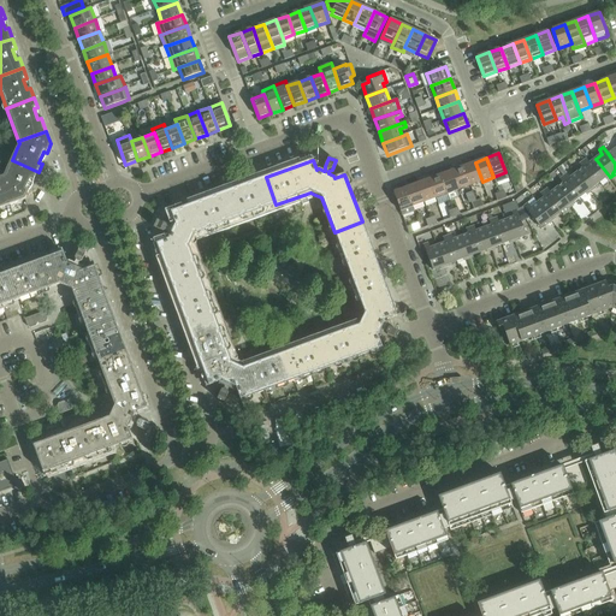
[(610,177),(596,159),(590,163),(586,159),(582,163),(599,183),(605,179),(606,181),(610,177)]
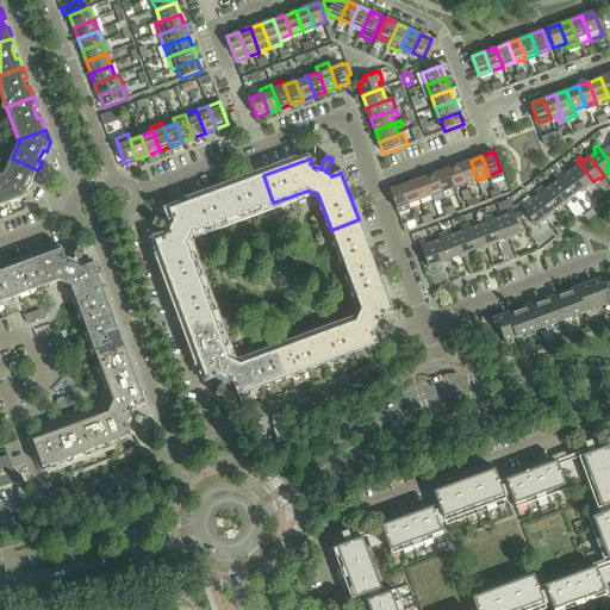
[(4,175),(2,175),(12,203),(25,198),(29,190),(26,188),(31,178),(35,179),(38,170),(12,159),(4,175)]
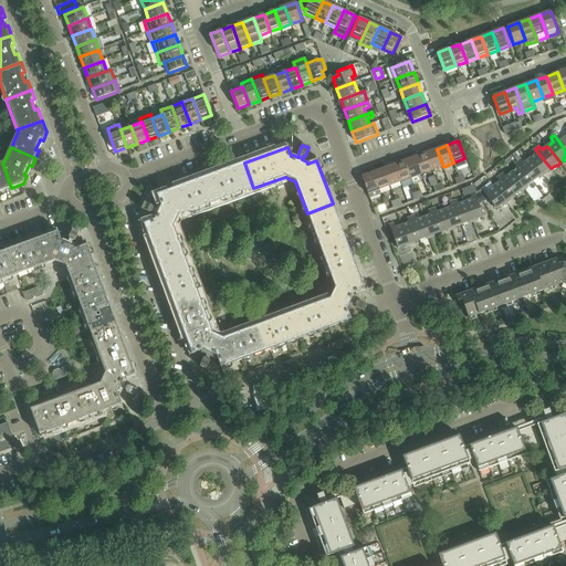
[(426,153),(432,170),(443,167),(437,149),(426,153)]
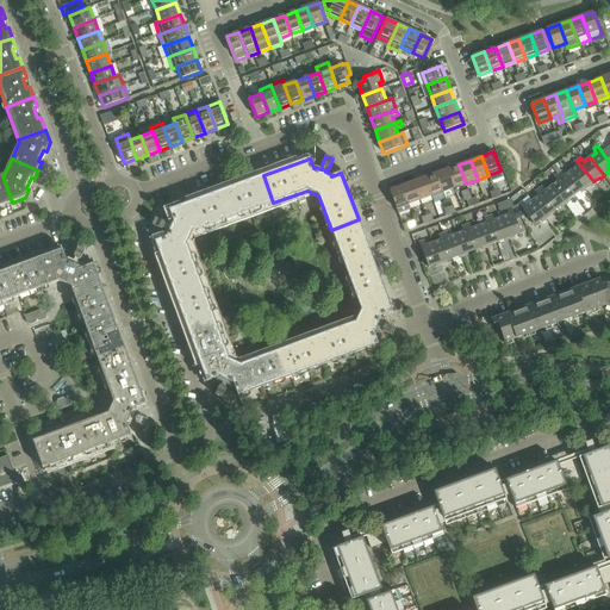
[(577,167),(571,172),(585,191),(589,187),(587,186),(593,181),(577,161),(574,163),(577,167)]
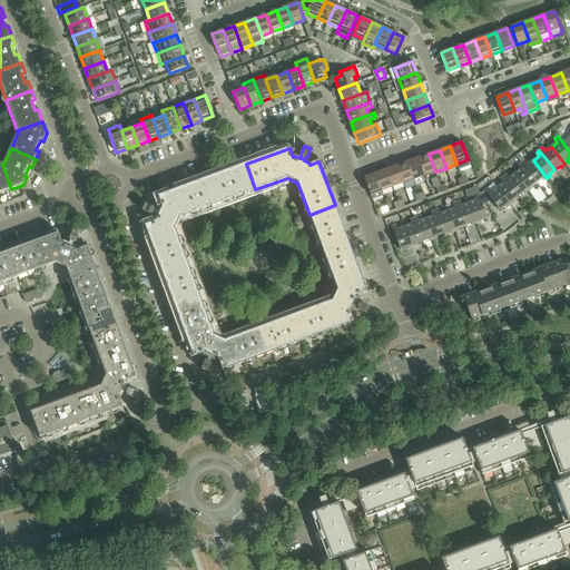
[(419,158),(425,176),(435,172),(429,154),(419,158)]
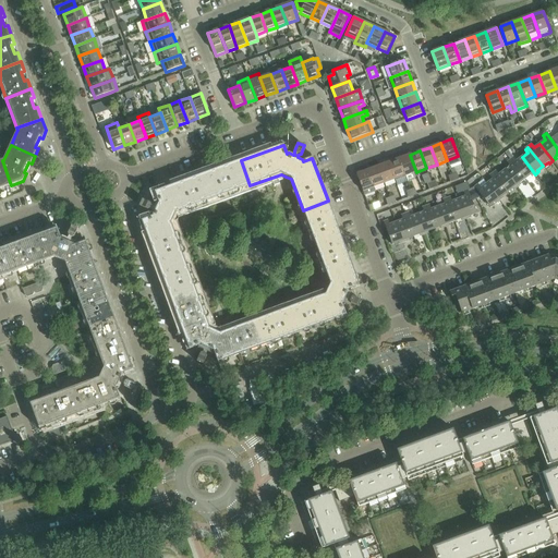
[(399,158),(405,176),(416,172),(410,155),(399,158)]
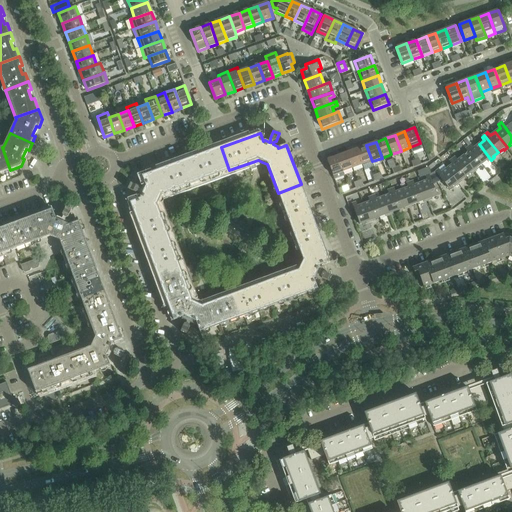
[(491,160),(479,144),(473,148),(471,145),(468,147),(482,165),(487,161),(488,162),(491,160)]
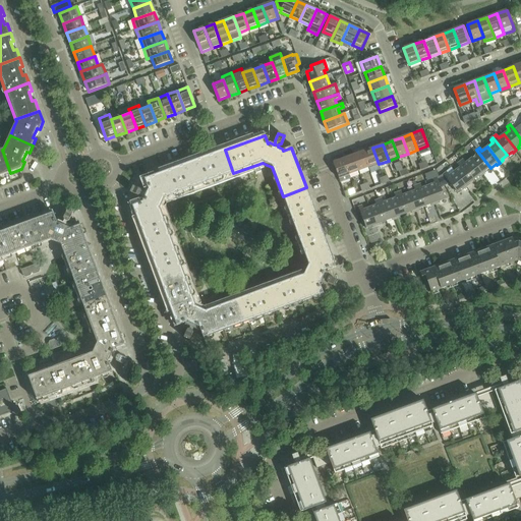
[(362,152),(368,168),(379,164),(372,148),(362,152)]
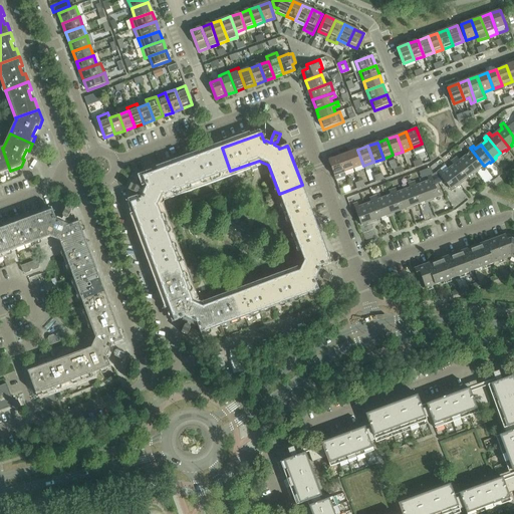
[(0,174),(10,171),(2,148),(0,149),(0,174)]
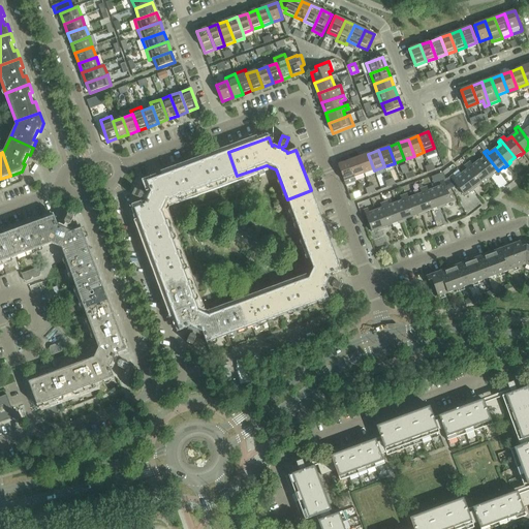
[(196,191),(237,176),(228,152),(187,167),(196,191)]
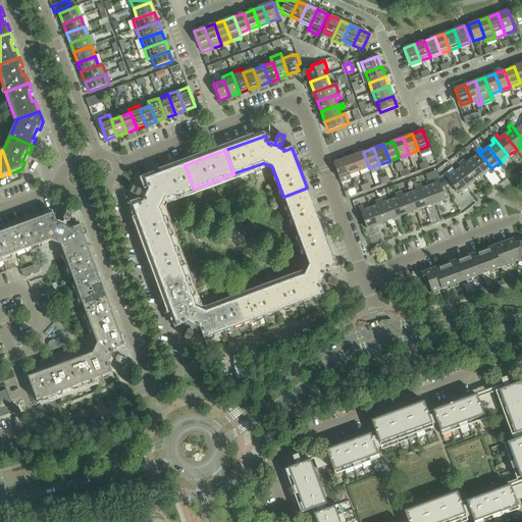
[(477,155),(471,159),(484,175),(487,173),(486,171),(491,168),(477,150),(474,152),(477,155)]
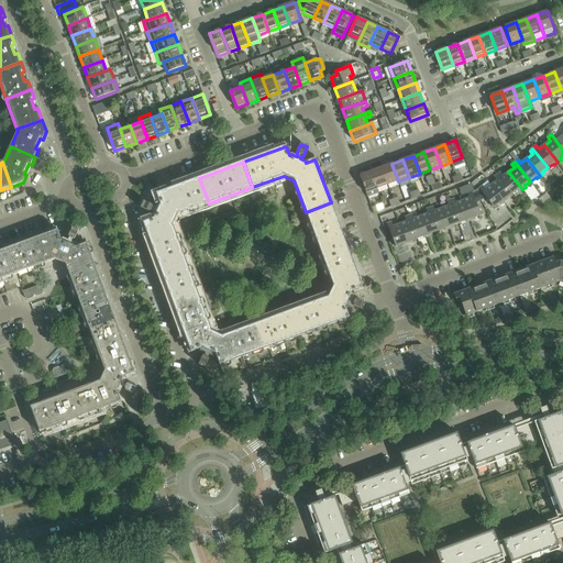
[(382,167),(388,185),(398,181),(392,164),(382,167)]
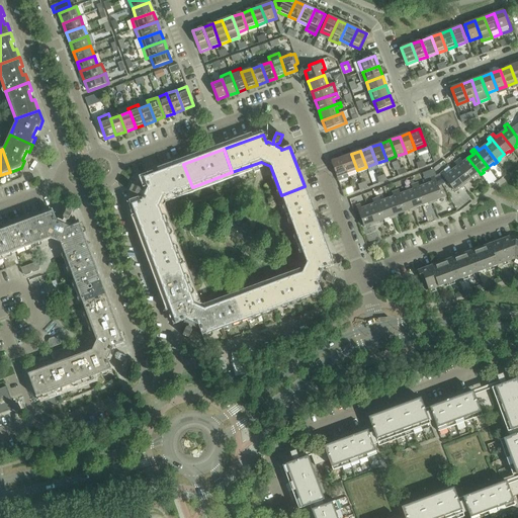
[(341,158),(347,174),(357,170),(351,154),(341,158)]
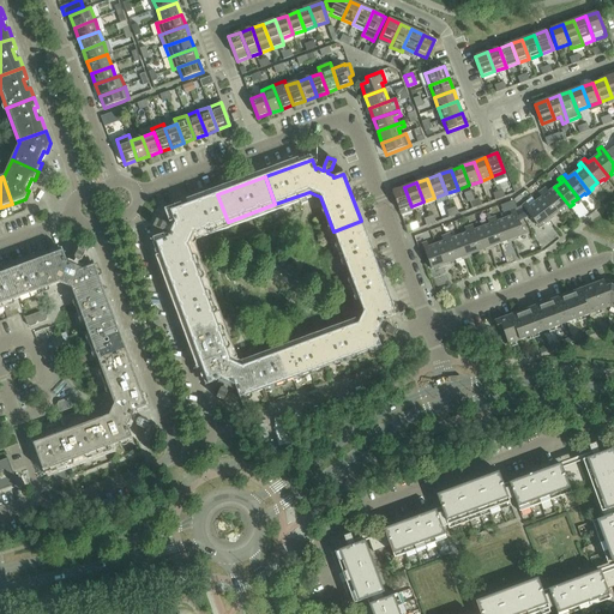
[(414,211),(411,206),(404,187),(392,192),(402,215),(414,211)]
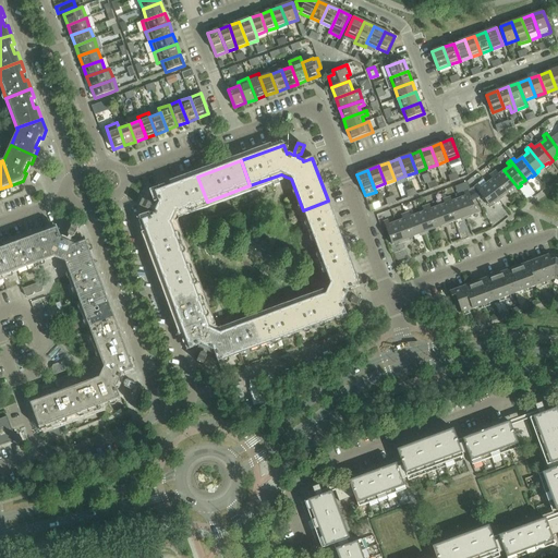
[(518,187),(504,170),(498,174),(496,171),(493,173),(508,193),(512,189),(513,191),(518,187)]
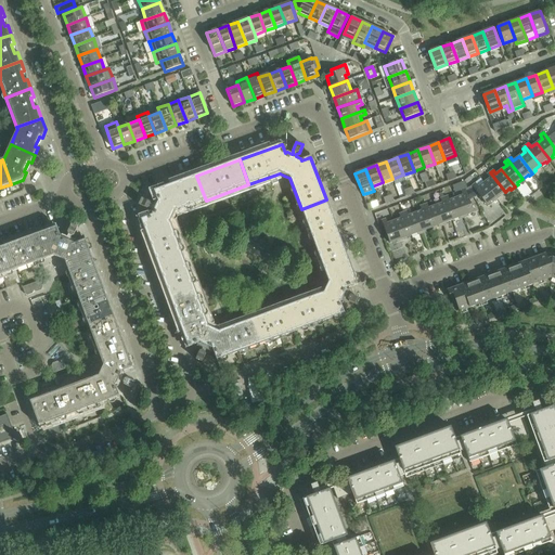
[(490,178),(483,183),(497,199),(501,197),(500,196),(505,192),(490,172),(487,175),(490,178)]
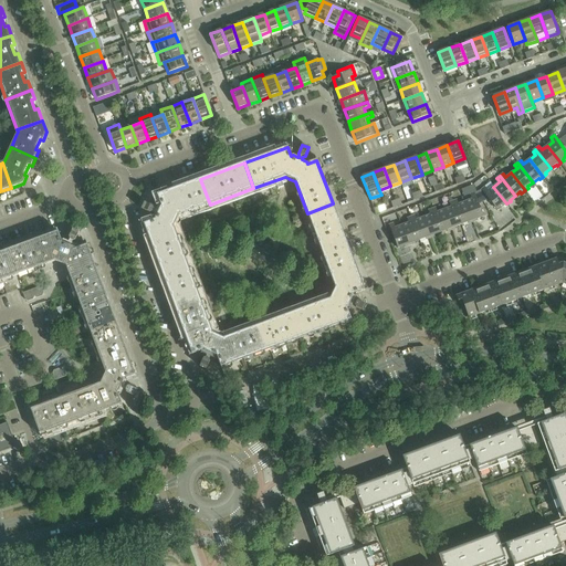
[(186,258),(174,227),(176,221),(178,216),(210,205),(200,179),(157,195),(160,205),(158,205),(156,210),(155,209),(154,209),(153,207),(145,203),(142,209),(149,213),(152,212),(153,212),(154,213),(152,219),(153,221),(144,224),(159,268),(186,258)]
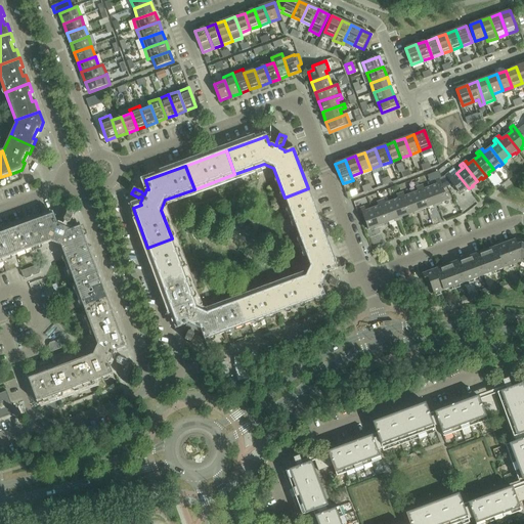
[(469,188),(456,173),(451,177),(449,173),(445,176),(460,194),(465,190),(466,191),(469,188)]
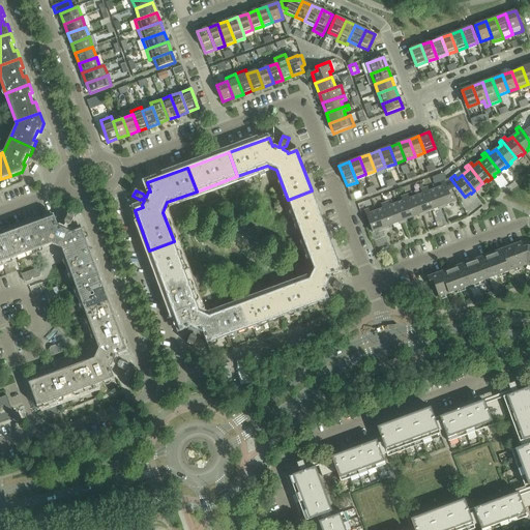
[(442,186),(436,189),(443,208),(446,207),(446,205),(452,203),(444,181),(440,183),(442,186)]
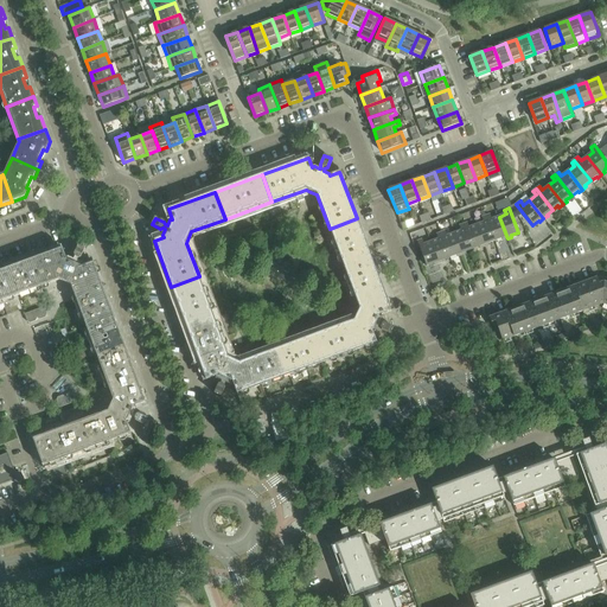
[(508,238),(499,217),(491,219),(490,215),(485,217),(494,241),(502,238),(503,241),(508,238)]
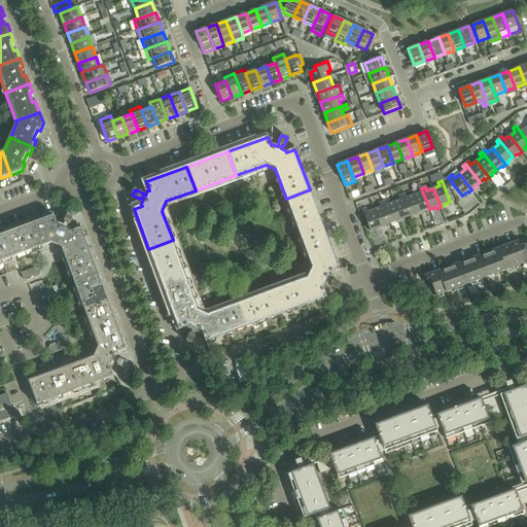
[(419,194),(413,196),(420,214),(424,213),(424,211),(429,209),(421,188),(418,189),(419,194)]
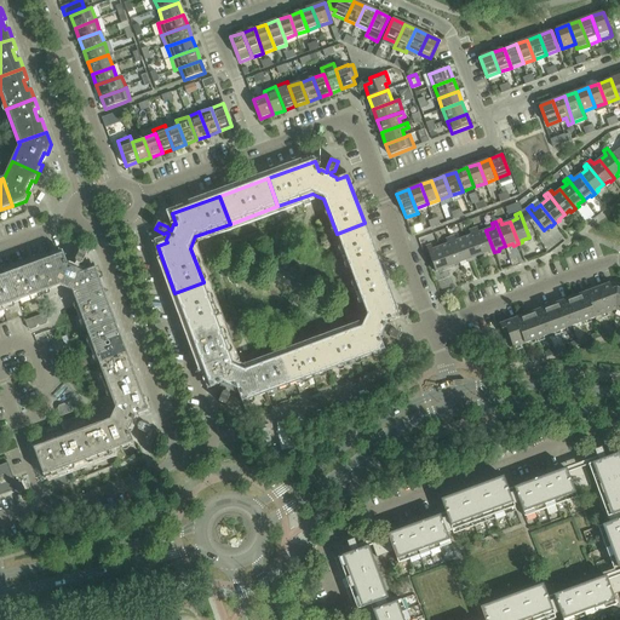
[(337,234),(354,281),(382,270),(365,223),(337,234)]
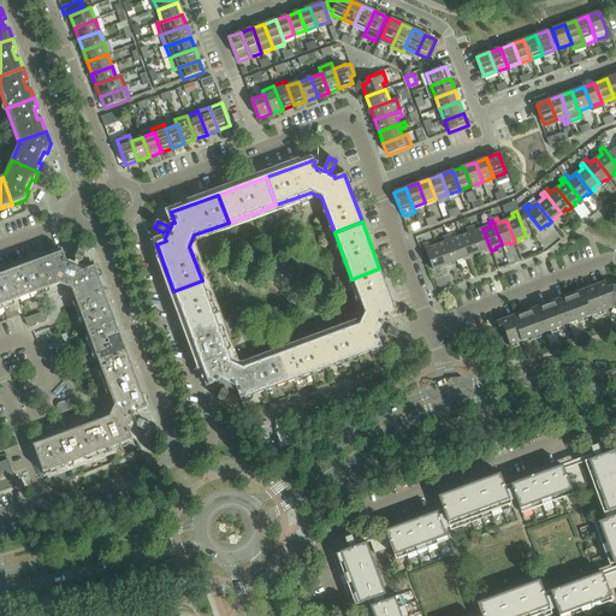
[(491,250),(483,229),(475,231),(474,226),(471,229),(479,253),(486,250),(487,252),(491,250)]
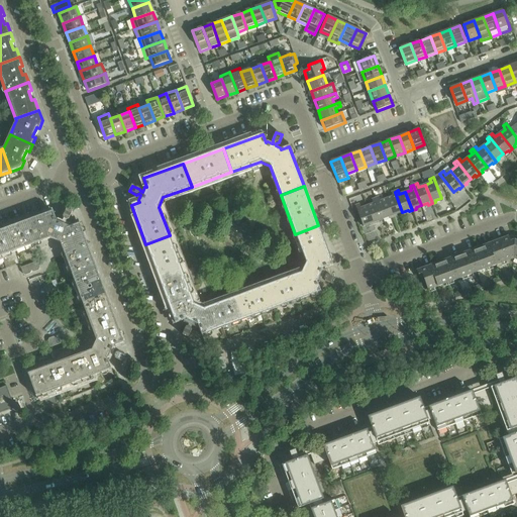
[(393,197),(386,199),(393,217),(397,216),(396,214),(402,212),(395,192),(391,193),(393,197)]
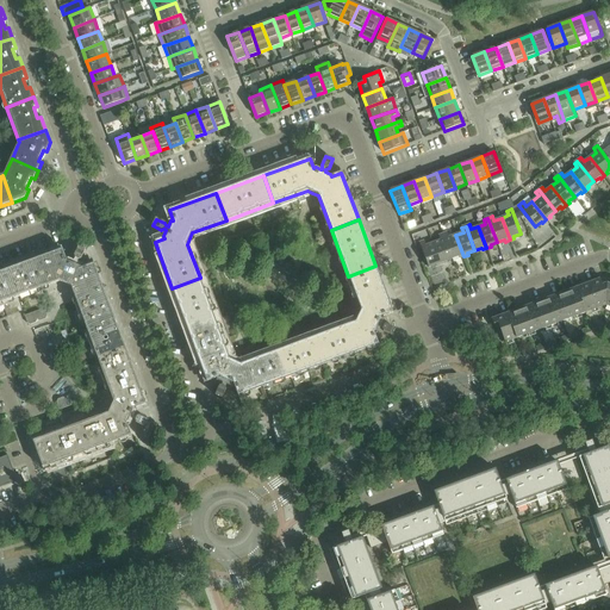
[(464,256),(455,235),(448,237),(447,232),(442,235),(452,259),(459,256),(459,259),(464,256)]
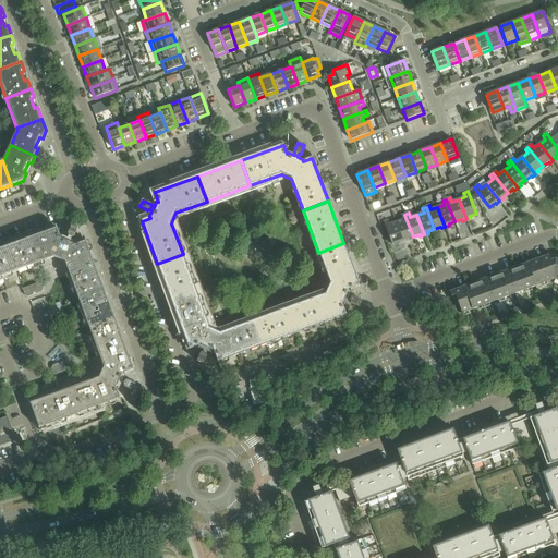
[(402,220),(396,222),(403,242),(408,241),(407,239),(413,237),(404,215),(401,216),(402,220)]
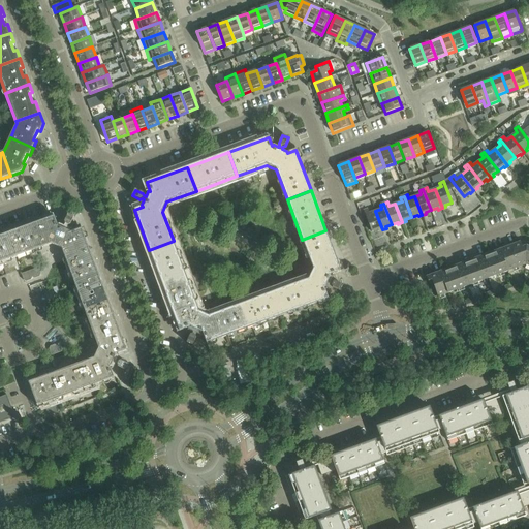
[(382,229),(375,211),(369,213),(368,209),(364,211),(371,231),(378,229),(378,231),(382,229)]
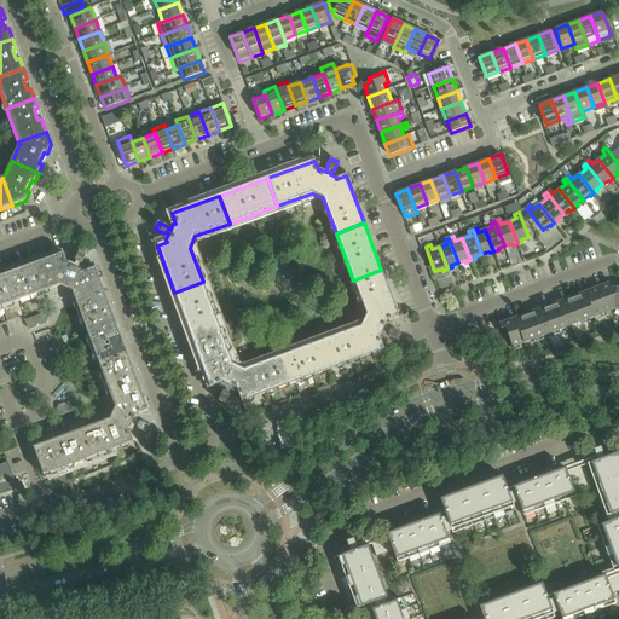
[(82,262),(86,254),(80,250),(75,260),(76,262),(75,265),(69,262),(68,264),(63,253),(21,268),(30,298),(61,287),(73,291),(85,328),(114,317),(96,267),(85,272),(85,270),(79,266),(80,264),(82,262)]
